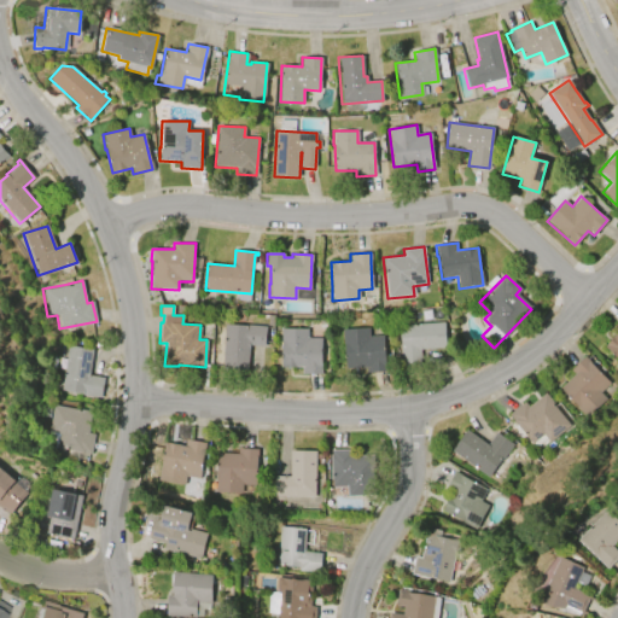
[(617,320),(617,361),(604,347),(617,332),(612,327),(617,320)]
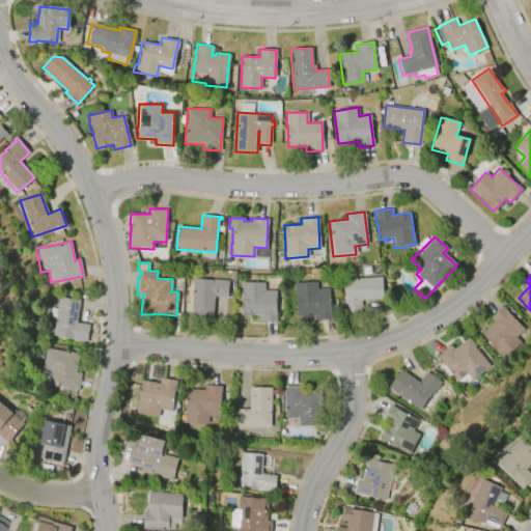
[(343,280),(381,278),(382,299),(359,301),(360,314),(343,315),(342,298),(344,298),(343,280)]
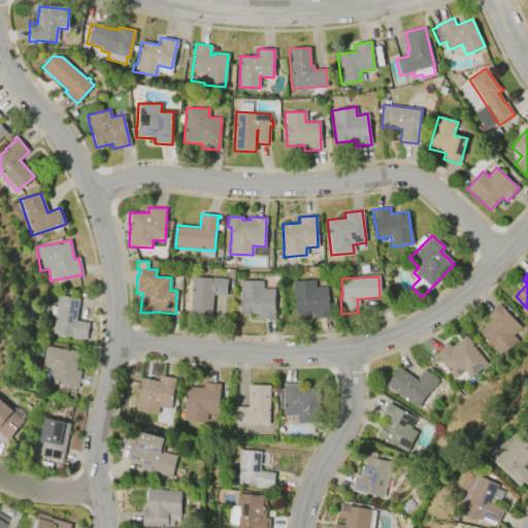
[(192,277),(210,278),(210,277),(228,278),(227,296),(212,295),(211,318),(190,316),(192,277)]
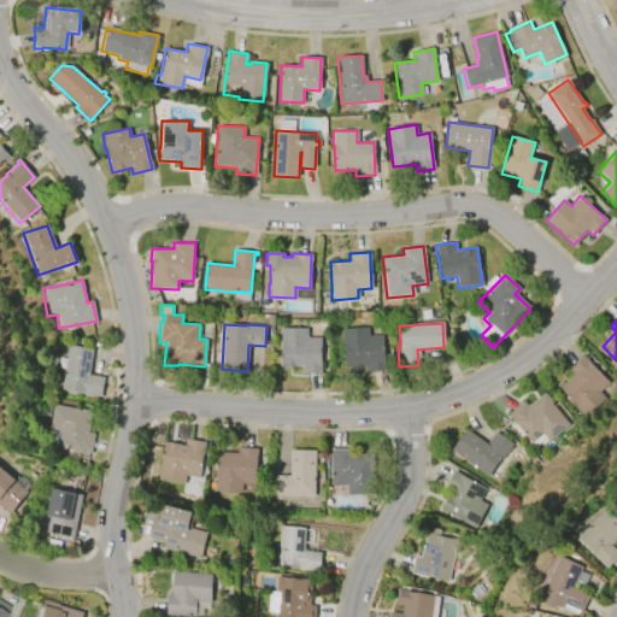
[(321,338),(321,374),(300,374),(300,366),(281,366),(280,329),(306,328),(307,338),(321,338)]
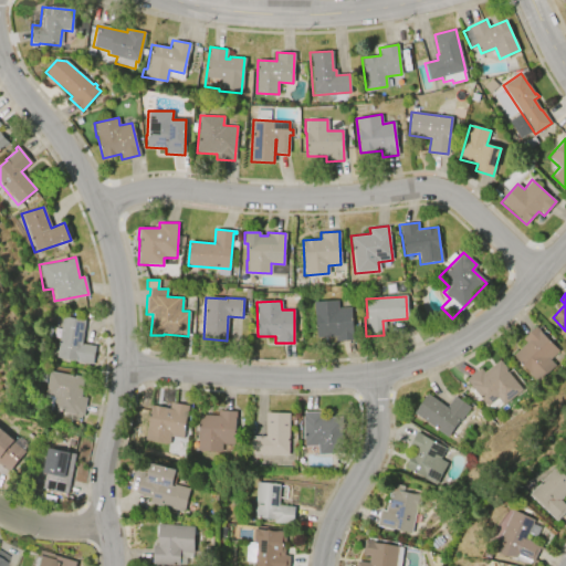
[(316,338),(314,302),(337,301),(338,308),(352,307),(354,339),(335,342),(335,337),(316,338)]
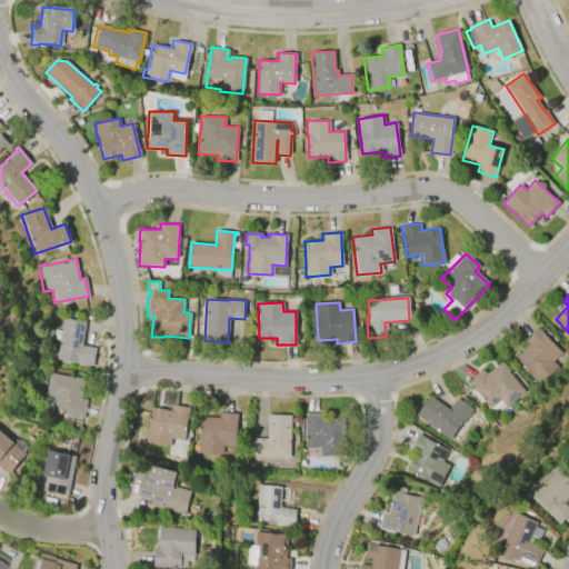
[(95,348),(91,366),(55,360),(58,339),(51,339),(53,330),(59,330),(61,318),(85,322),(81,346),(95,348)]
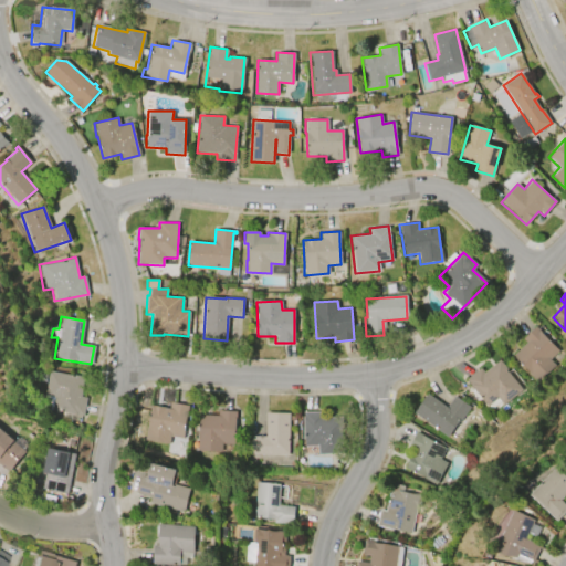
[(513,355),(525,343),(522,339),(535,326),(558,350),(548,359),(554,365),(537,381),(513,355)]
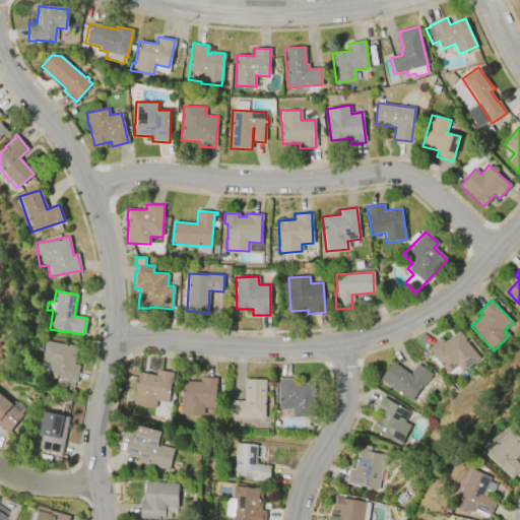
[(458,331),(479,359),(461,373),(456,366),(446,373),(428,348),(441,338),(444,342),(458,331)]
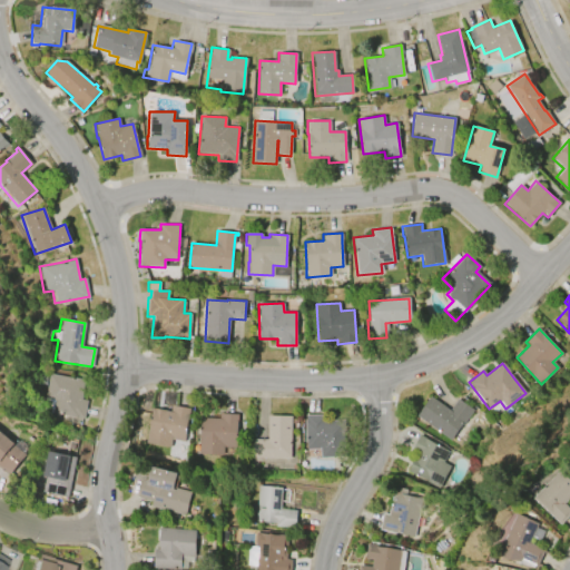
[(48,374),(84,380),(80,400),(86,400),(82,419),(41,412),(48,374)]
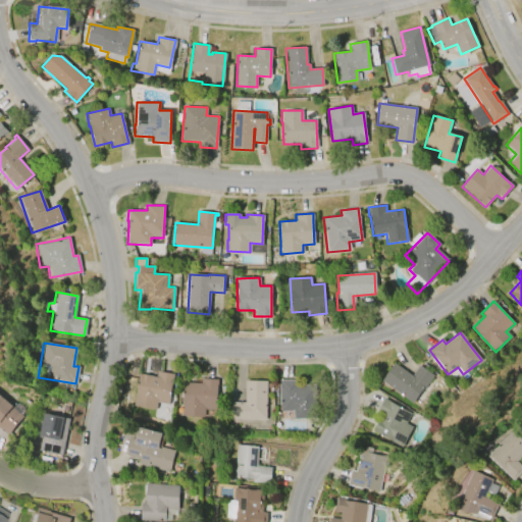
[(380,381),(394,363),(411,375),(418,365),(432,375),(422,389),(421,389),(411,404),(380,381)]
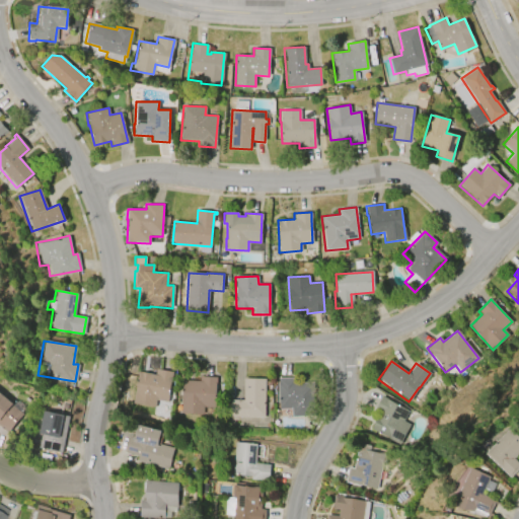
[(156,369),(172,371),(169,394),(168,394),(167,401),(155,400),(154,406),(132,403),(134,393),(135,393),(138,372),(155,374),(156,369)]
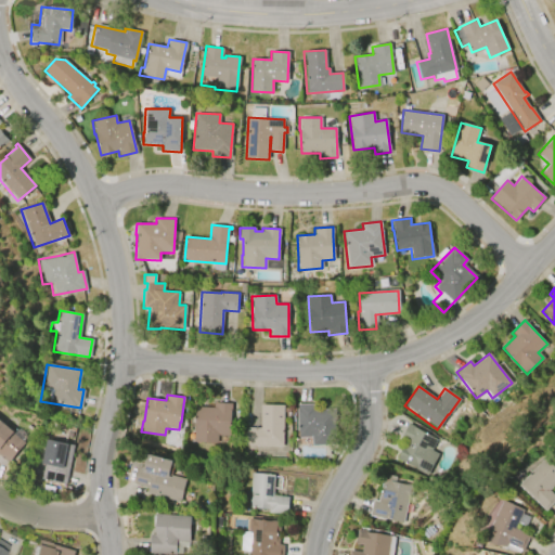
[(194,405),(213,407),(213,402),(230,402),(229,435),(216,435),(216,442),(193,441),(194,405)]
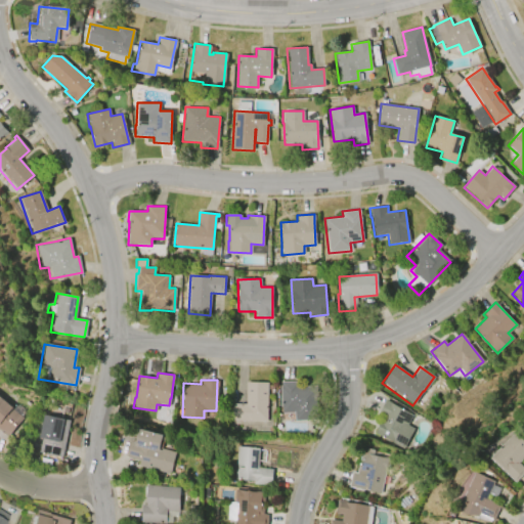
[(266,421),(231,420),(232,403),(245,404),(246,381),(267,382),(266,421)]
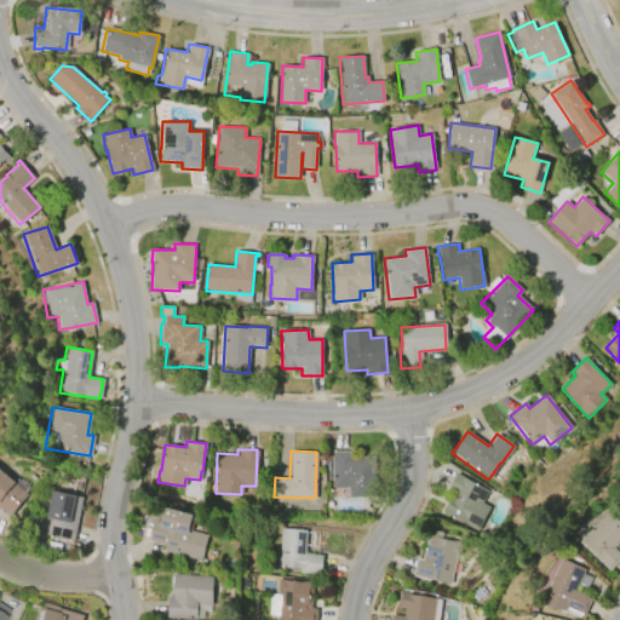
[(333,488),(332,452),(351,451),(351,458),(374,457),(375,497),(348,498),(348,488),(333,488)]
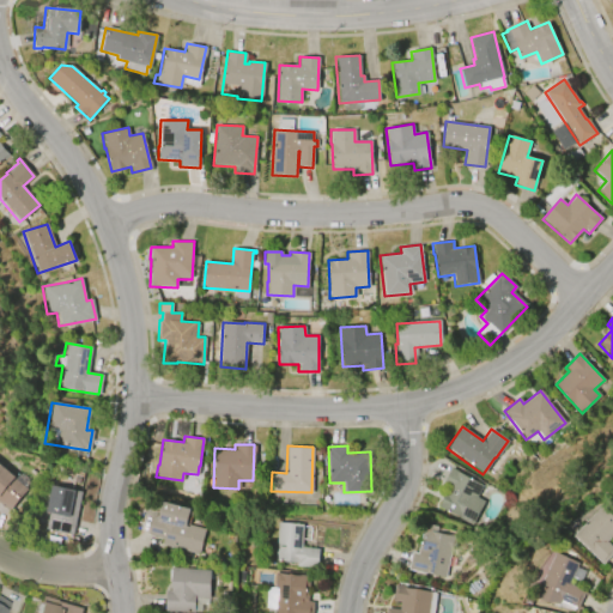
[(10,511),(0,503),(0,465),(14,477),(13,478),(28,489),(10,511)]
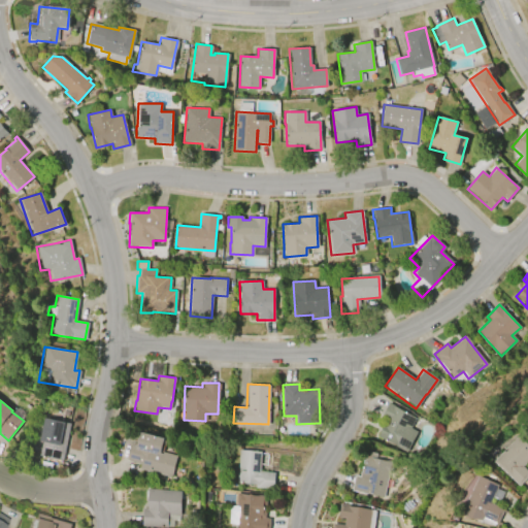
[(388,403),(416,418),(410,428),(417,431),(410,442),(400,436),(395,446),(376,436),(386,418),(382,416),(388,403)]
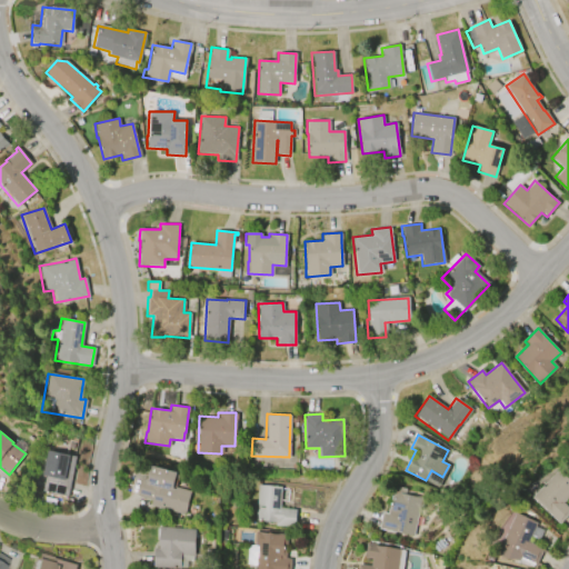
[(76,457),(66,497),(41,491),(45,476),(41,475),(47,450),(76,457)]
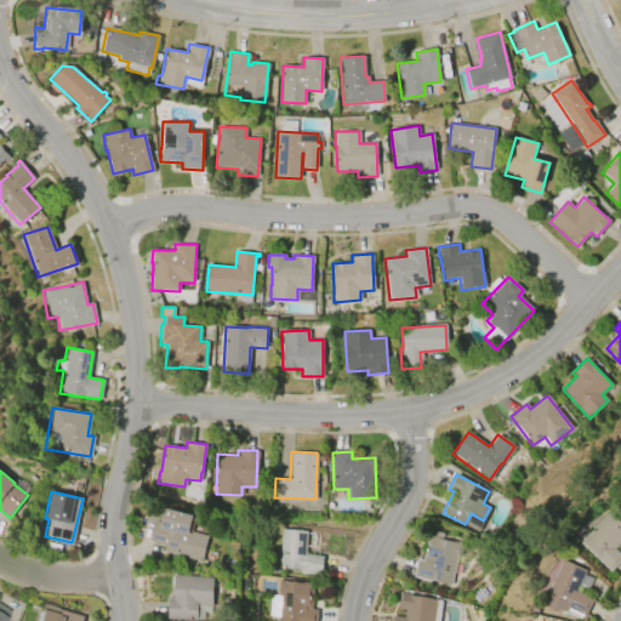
[(165,507),(193,516),(189,530),(209,535),(201,562),(164,552),(165,546),(149,541),(155,522),(161,523),(165,507)]
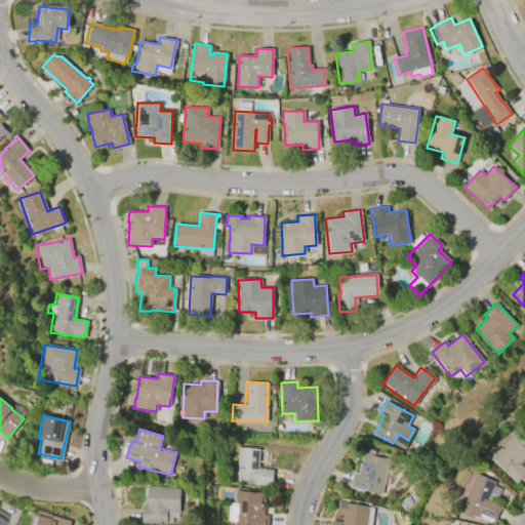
[(524,471),(524,473),(515,483),(489,458),(515,433),(524,442),(524,460),(523,458),(518,463),(524,471)]
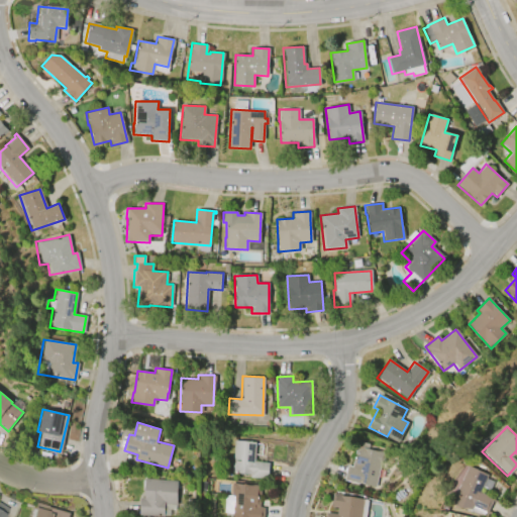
[(231,473),(234,440),(255,442),(253,461),(270,462),(268,480),(249,478),(249,475),(231,473)]
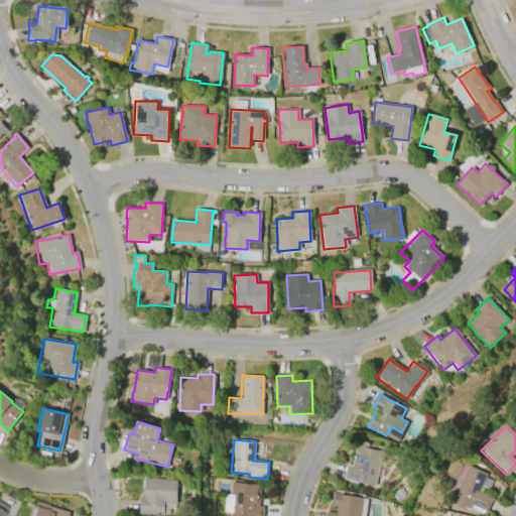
[(374,487),(343,480),(346,465),(351,466),(355,445),(384,452),(381,463),(379,463),(374,487)]
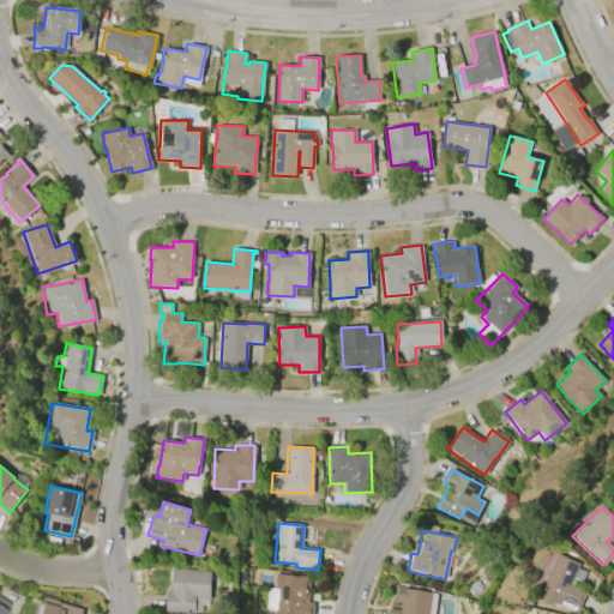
[(578,564),(569,585),(584,593),(576,611),(560,602),(558,607),(536,596),(557,553),(578,564)]
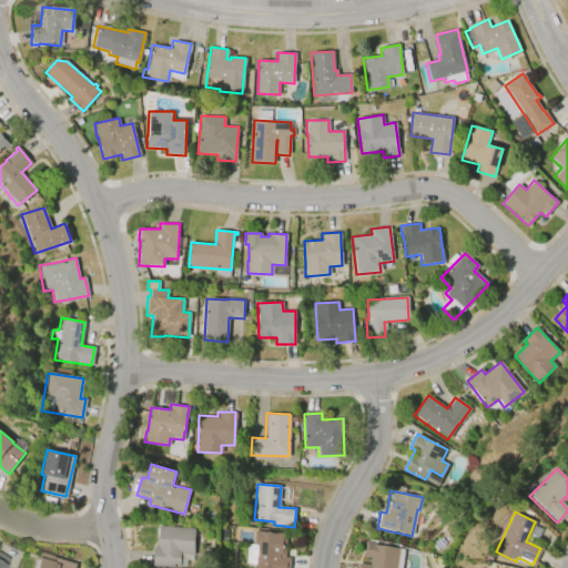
[(159,526),(194,528),(192,560),(184,560),(184,567),(178,566),(178,567),(152,567),(153,547),(158,547),(158,539),(155,539),(156,528),(159,528),(159,526)]
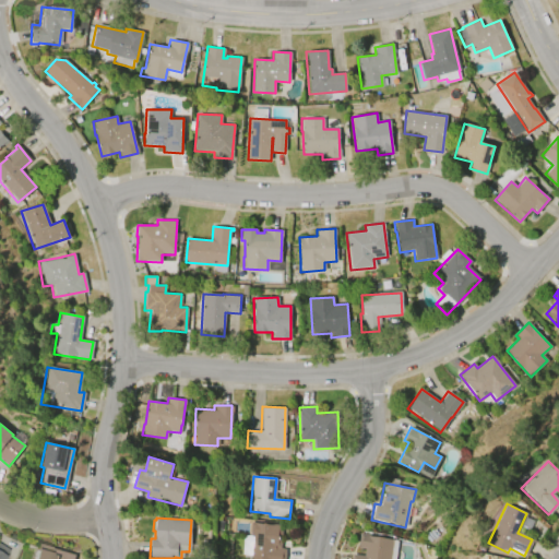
[(251,521),(281,524),(280,542),(281,542),(280,548),(285,549),(283,558),(249,558),(252,536),(249,535),(251,521)]
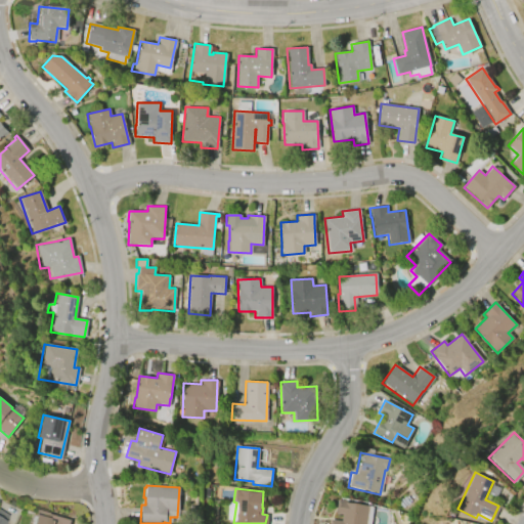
[(329,523),(330,520),(341,522),(342,514),(336,513),(338,500),(350,501),(350,503),(372,507),(368,523),(329,523)]
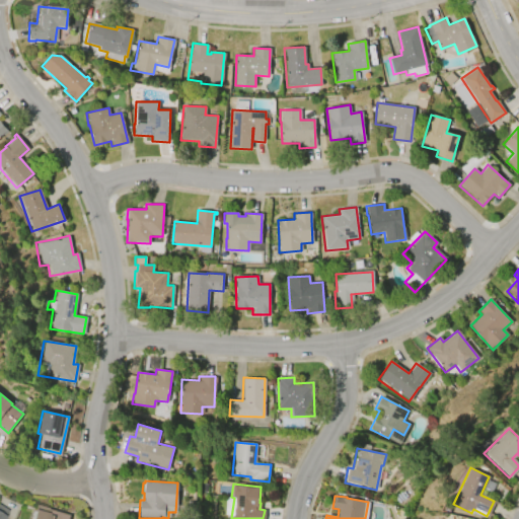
[(29,518),(34,505),(69,515),(67,518),(29,518)]
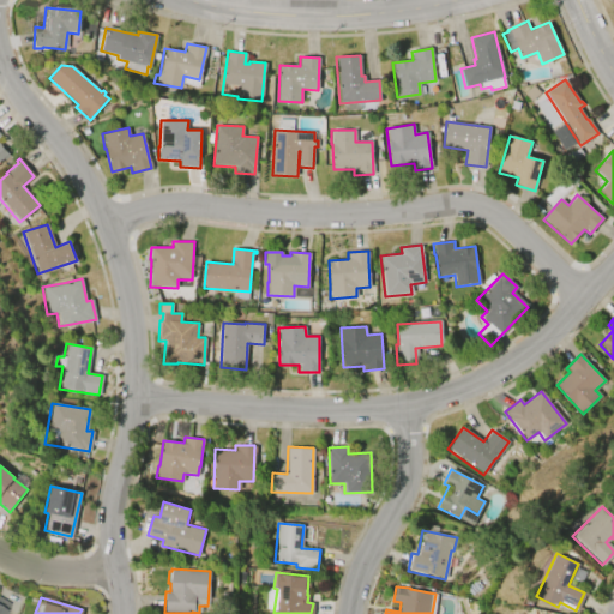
[(0,613),(0,599),(10,605),(2,613),(0,613)]
